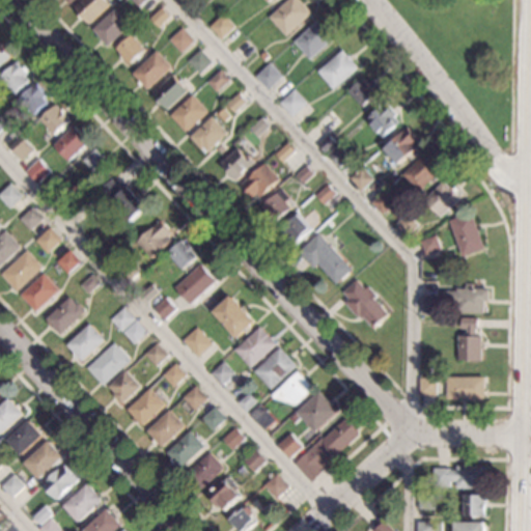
[(105,0),(112,7),(90,27),(76,9),(86,0),(105,0)]
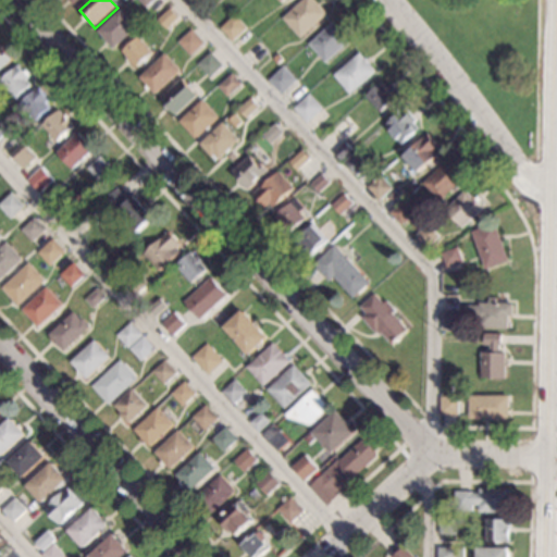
[(158,0),(147,10),(137,0),(158,0)]
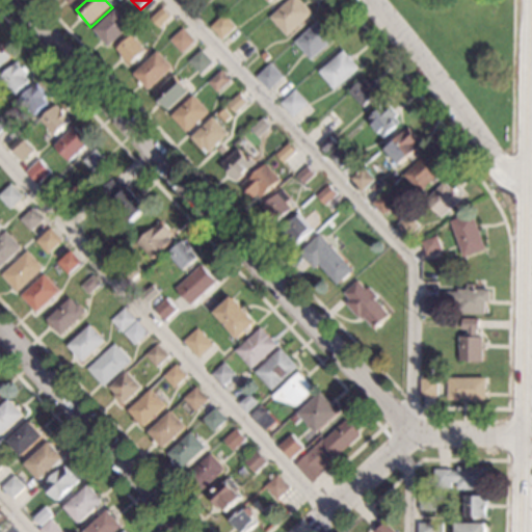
[(297,0),(313,16),(287,40),(270,21),(291,0),(297,0)]
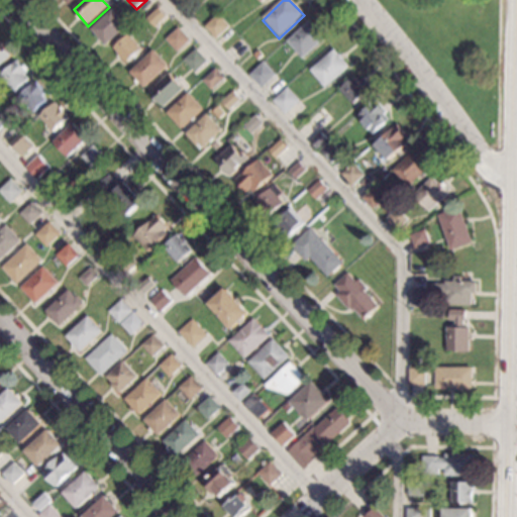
[(167,19),(156,29),(147,20),(160,10),(167,19)]
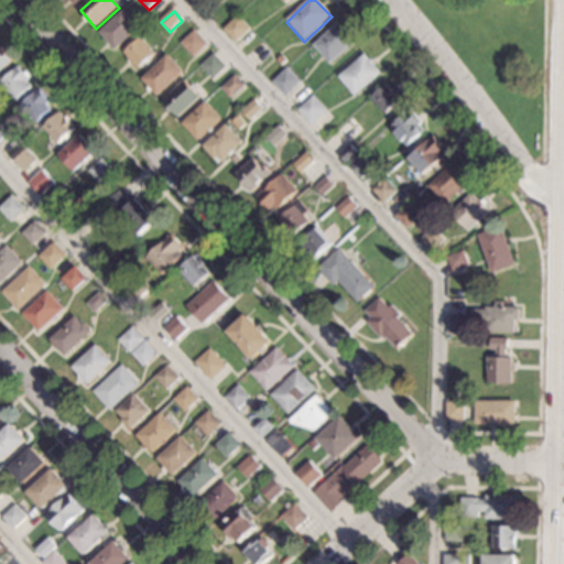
[(140,30),(117,52),(100,33),(123,12),(140,30)]
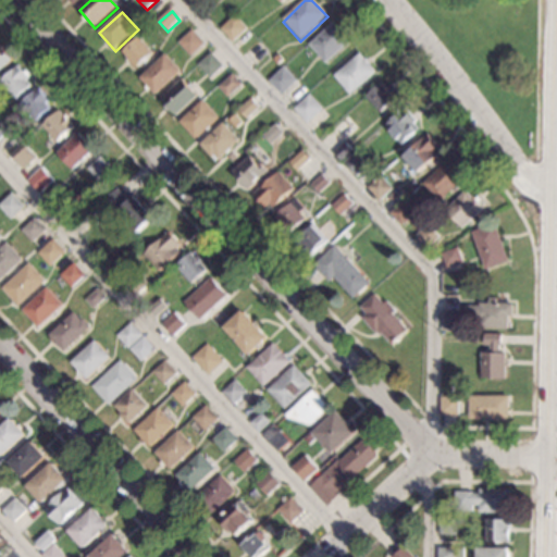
[(248,32),(233,45),(220,31),(236,16),(248,32)]
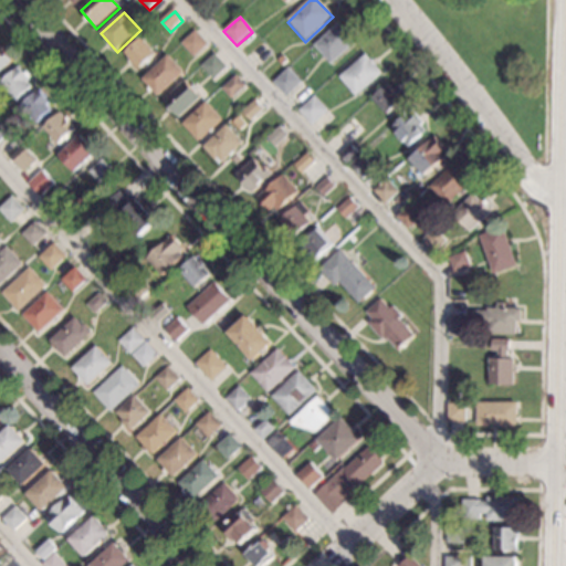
[(357,44),(332,67),(314,48),(339,24),(357,44)]
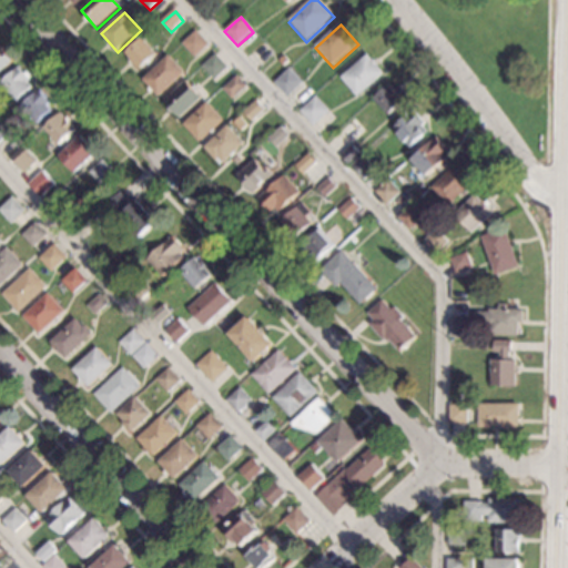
[(210,47),(195,60),(182,47),(198,32),(210,47)]
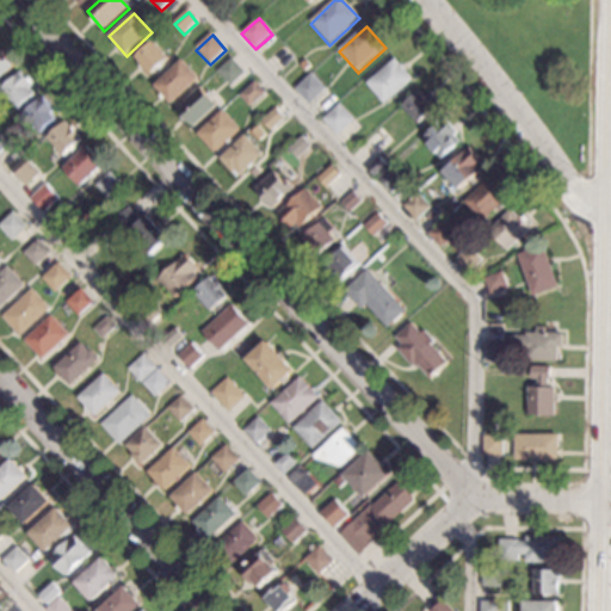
[(170,62),(164,67),(166,69),(162,73),(160,71),(152,78),(144,71),(143,73),(139,68),(142,66),(135,59),(153,43),(170,62)]
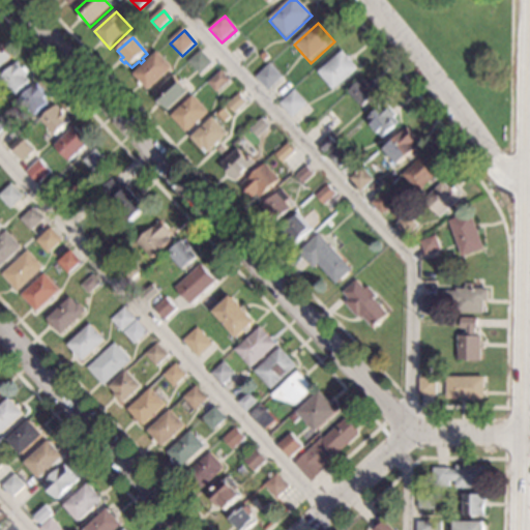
[(0,49),(1,50),(3,48),(13,59),(0,70),(0,49)]
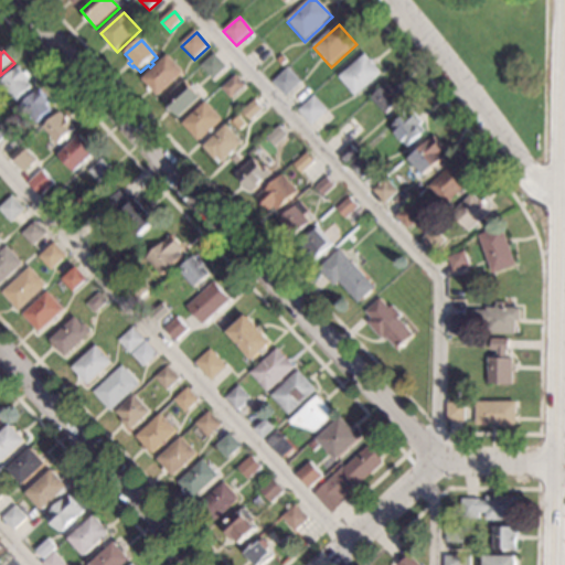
[(216,55),(228,68),(214,82),(201,68),(216,55)]
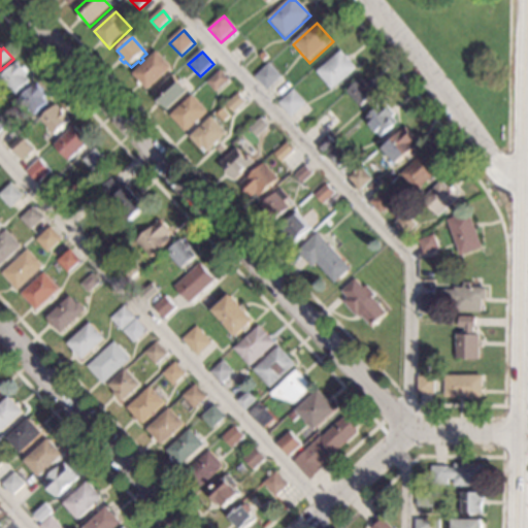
[(173,69),(147,93),(142,87),(140,89),(137,86),(139,84),(133,76),(159,53),(173,69)]
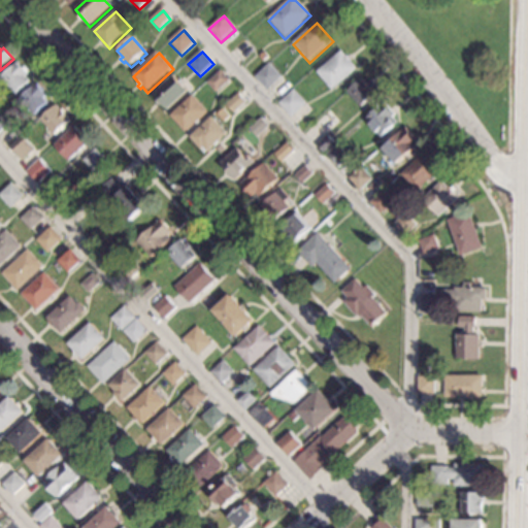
[(348,59),(349,58),(352,62),(351,63),(358,70),(334,92),(318,74),(341,53),(348,59)]
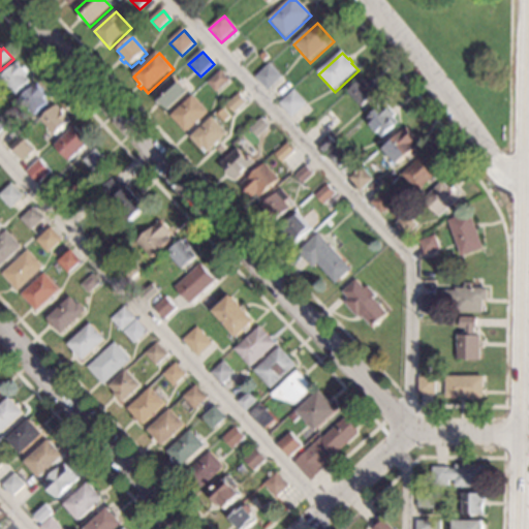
[(268,58),(262,63),(258,58),(263,54),(268,58)]
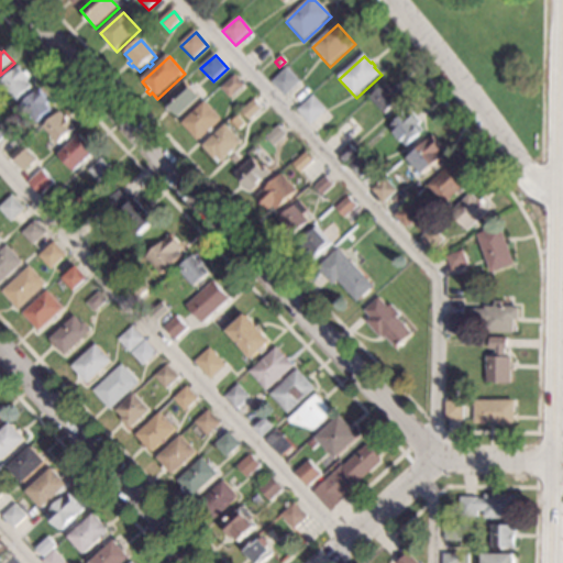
[(30,81),(26,84),(32,90),(18,103),(0,84),(19,68),(30,81)]
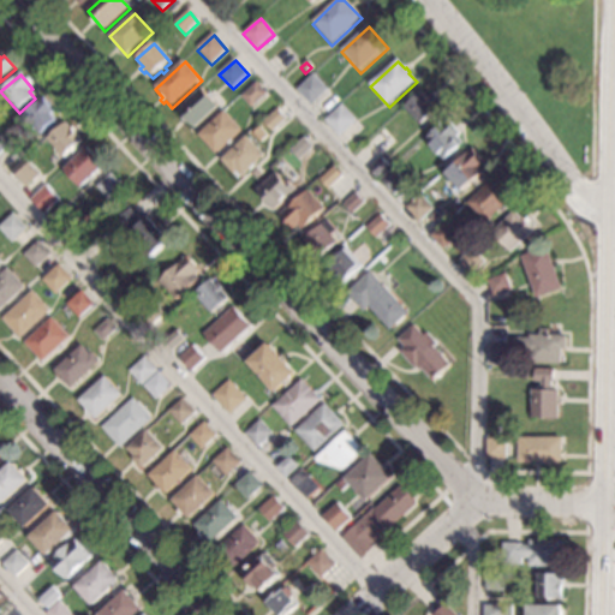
[(328,91),(312,107),(297,91),(314,76),(328,91)]
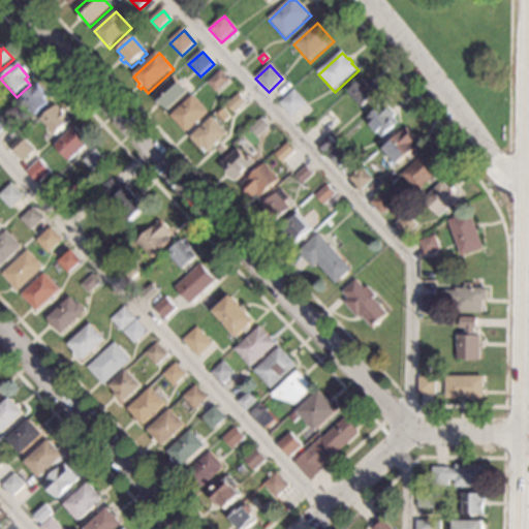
[(230,83),(218,95),(209,86),(222,73),(230,83)]
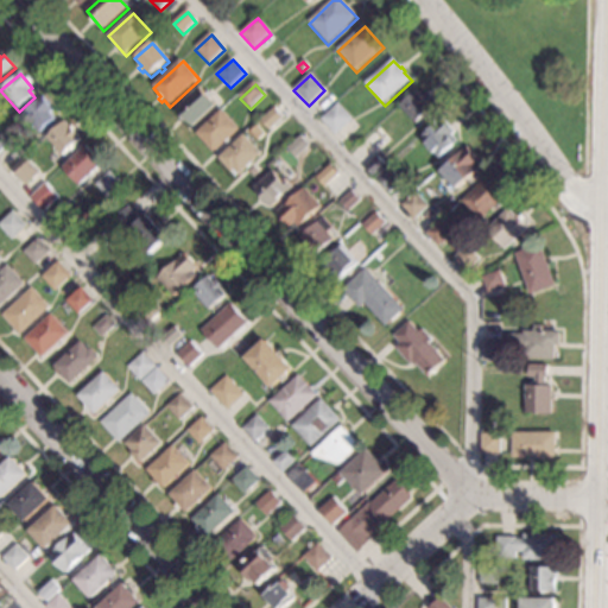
[(217,107),(194,128),(188,122),(185,125),(179,118),(182,115),(176,109),(200,88),(217,107)]
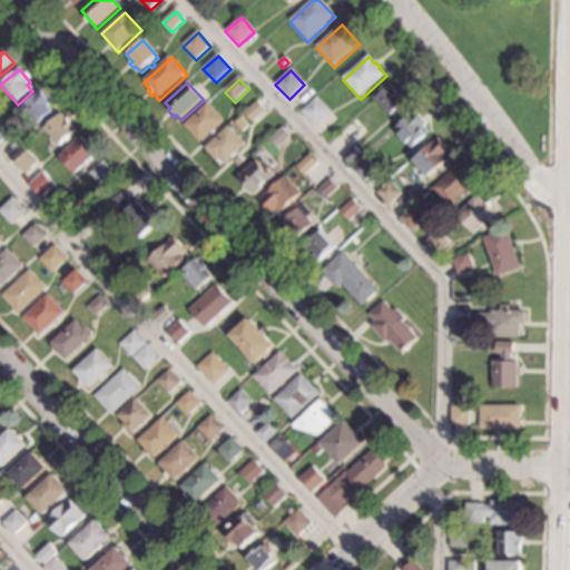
[(405,104),(390,118),(374,102),(390,88),(405,104)]
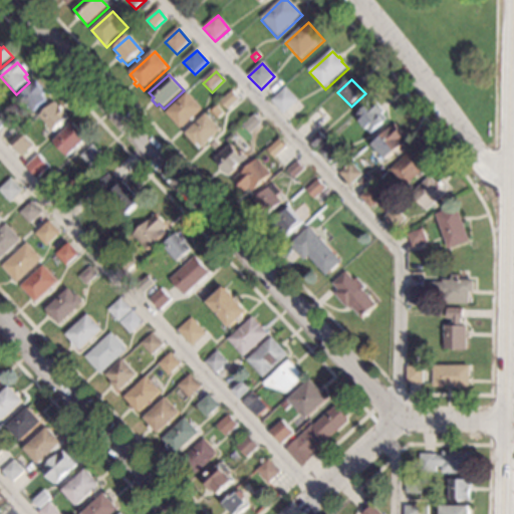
[(46,93),(43,96),(47,102),(35,113),(31,108),(28,110),(25,106),(20,110),(14,103),(36,83),(46,93)]
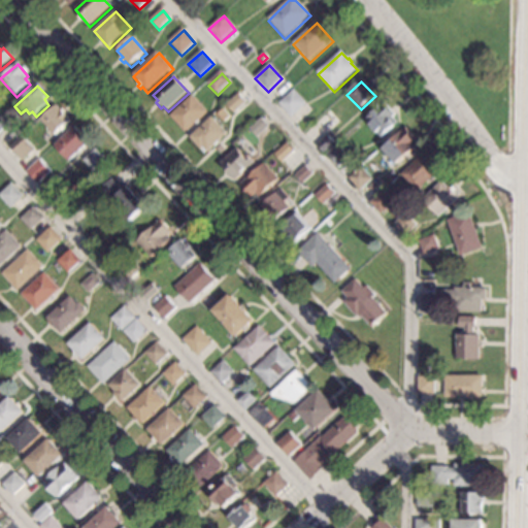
[(306,106),(292,120),(278,105),(294,92),(306,106)]
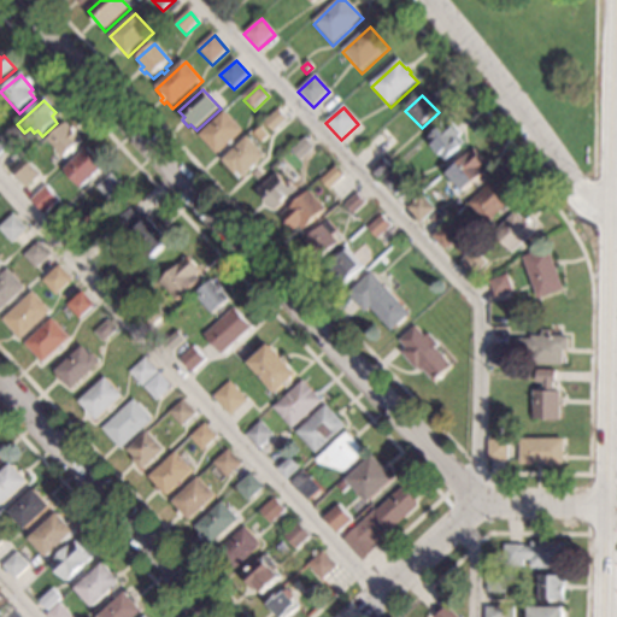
[(288,122),(274,135),(265,124),(278,112),(288,122)]
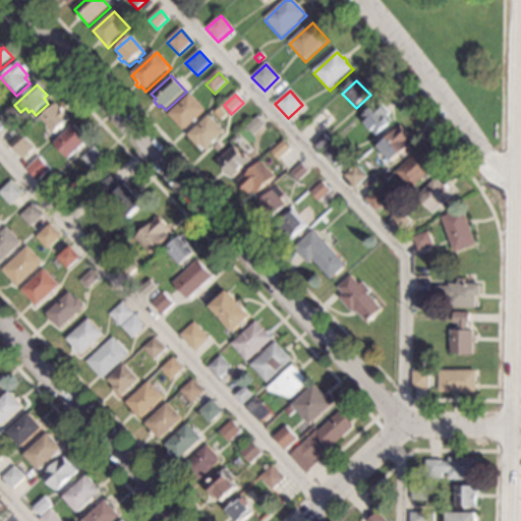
[(207,112),(197,120),(199,122),(196,125),(194,123),(184,131),(170,116),(192,97),(207,112)]
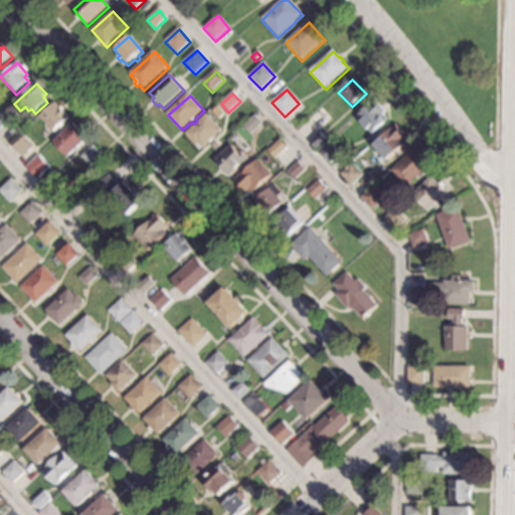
[(384,114),(381,118),(386,123),(371,137),(365,131),(364,132),(359,127),(361,126),(355,120),(373,103),(384,114)]
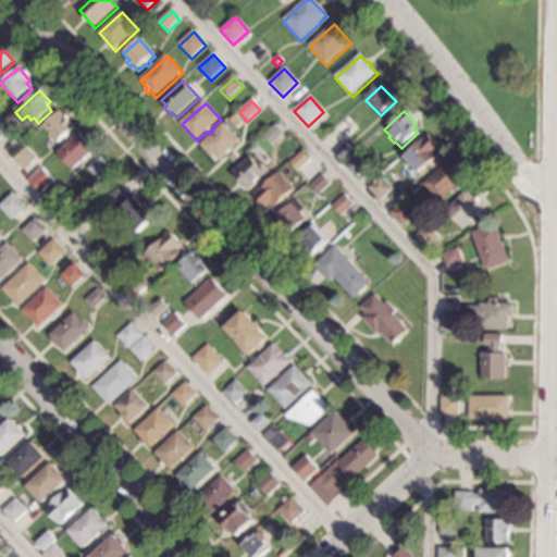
[(75,127),(59,144),(44,127),(60,112),(75,127)]
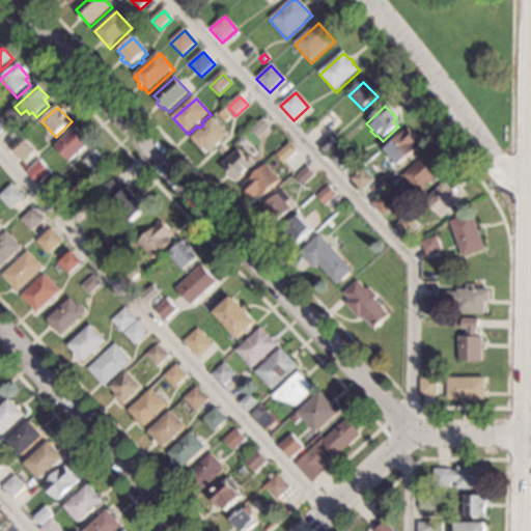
[(0,118),(8,128),(0,135),(0,118)]
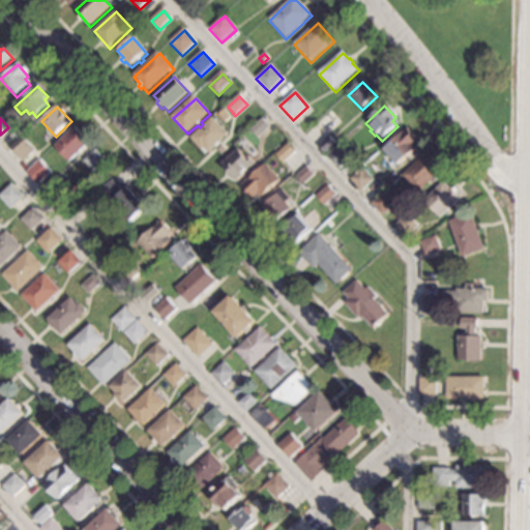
[(230,136),(209,154),(205,150),(203,152),(192,140),(214,119),(230,136)]
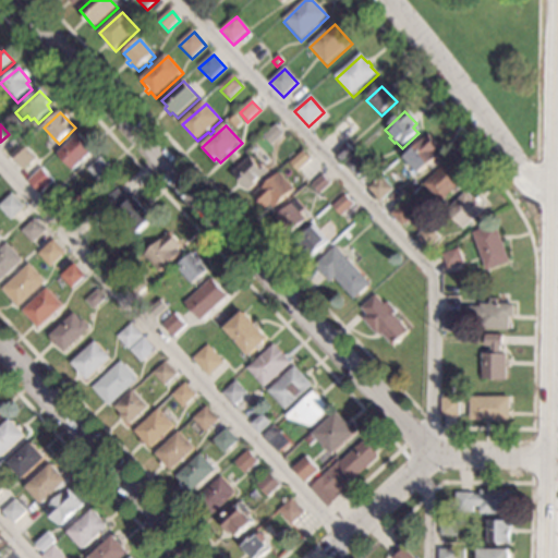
[(286,135),(271,147),(263,138),(277,125),(286,135)]
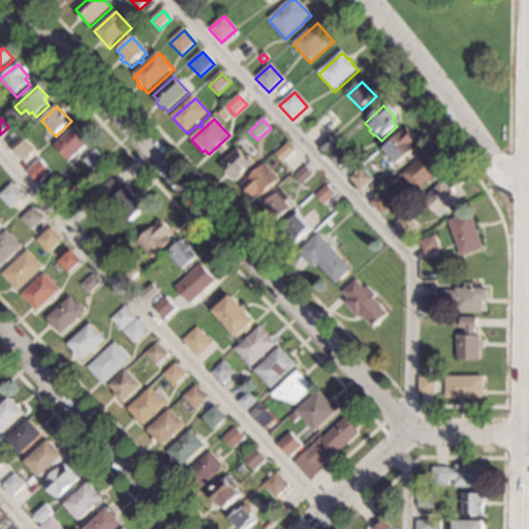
[(91,145),(70,163),(55,147),(75,128),(91,145)]
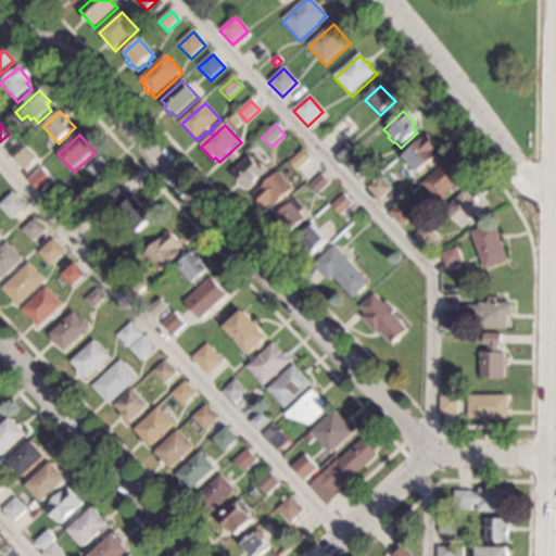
[(440,149),(438,151),(440,154),(418,175),(403,159),(427,137),(440,149)]
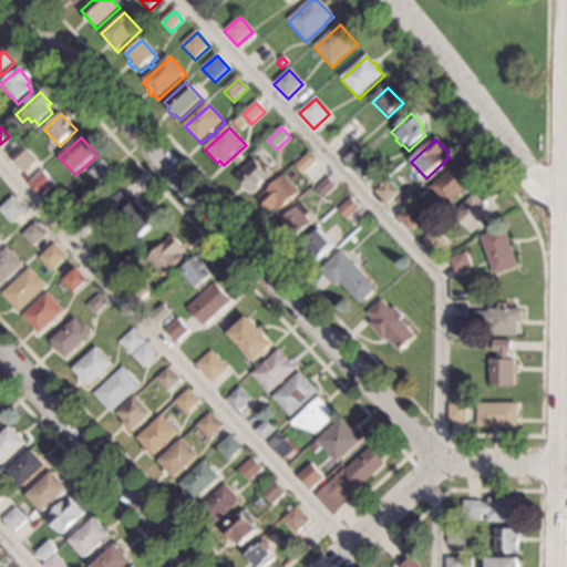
[(39,163),(27,174),(12,157),(24,146),(39,163)]
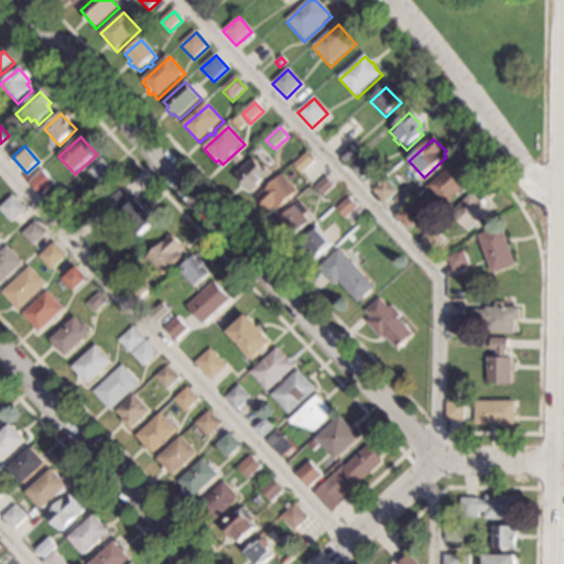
[(358,155),(346,166),(338,158),(350,147),(358,155)]
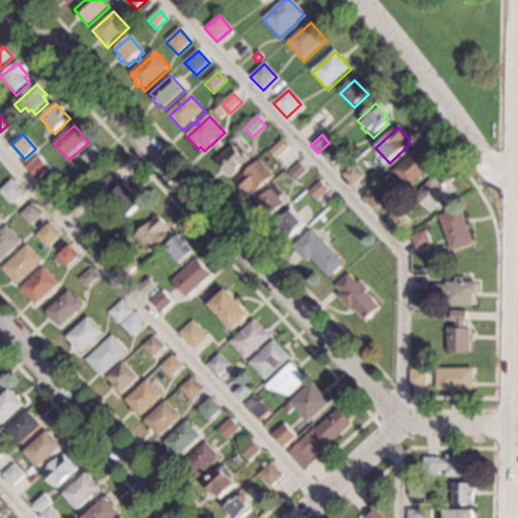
[(289,150),(276,162),(269,153),(282,142),(289,150)]
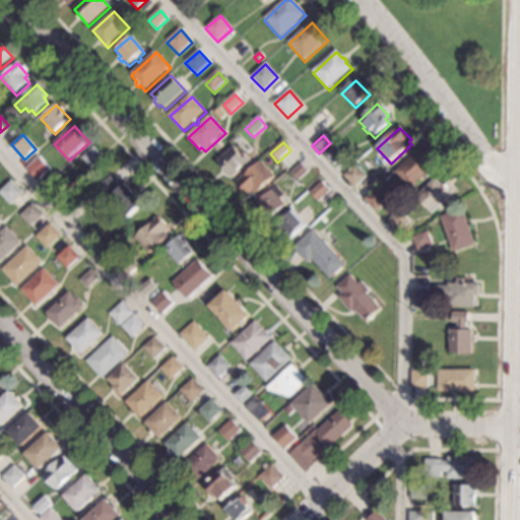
[(339,153),(328,164),(321,154),(332,145),(339,153)]
